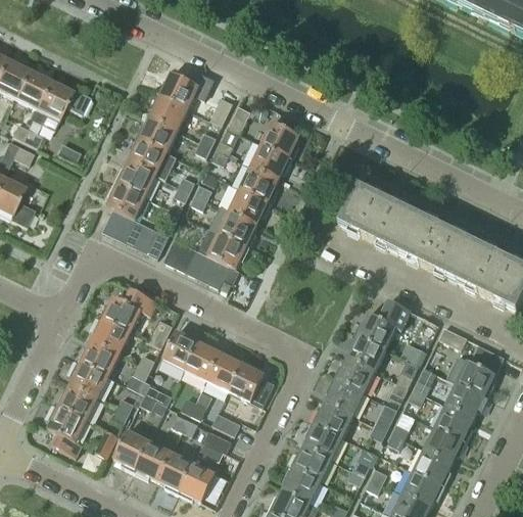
[(446,0),(522,37),(522,0),(446,0)]
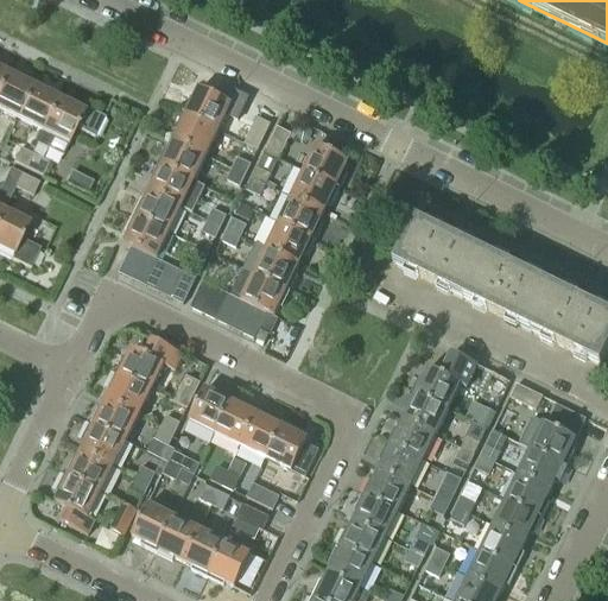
[(17,75),(6,69),(0,82),(0,106),(16,115),(33,78),(18,71),(17,75)]
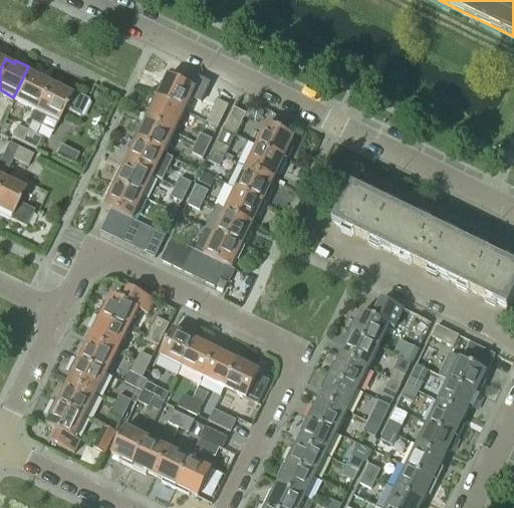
[(35,107),(48,80),(41,76),(42,73),(28,66),(13,97),(35,107)]
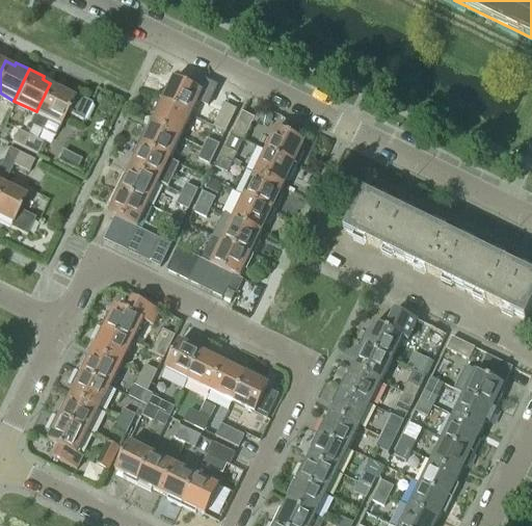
[(203,88),(174,75),(169,84),(166,82),(160,96),(191,111),(203,88)]
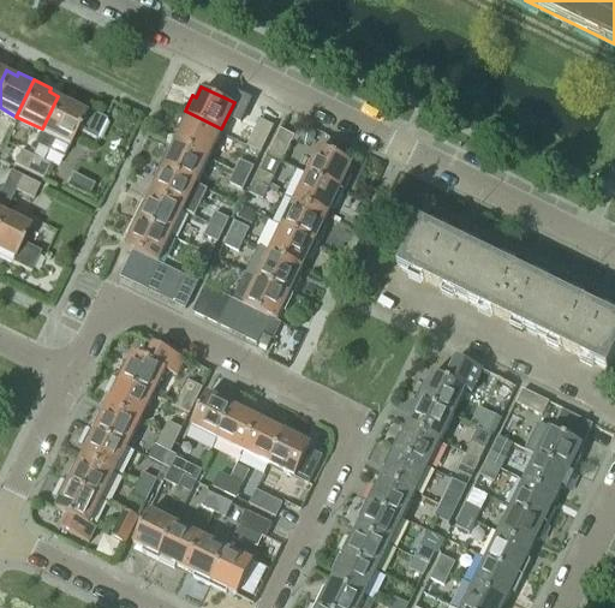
[(69,101),(58,96),(42,129),(36,141),(61,154),(67,142),(70,142),(77,126),(96,136),(106,115),(71,97),(69,101)]
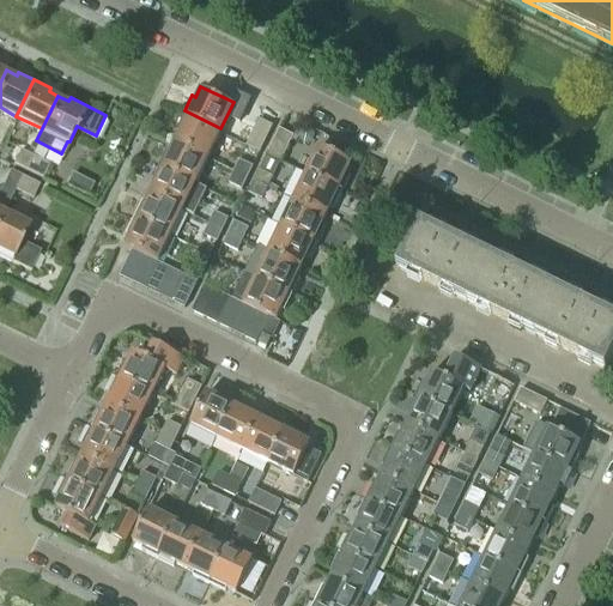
[(208,155),(220,128),(184,110),(176,127),(180,129),(175,139),(208,155)]
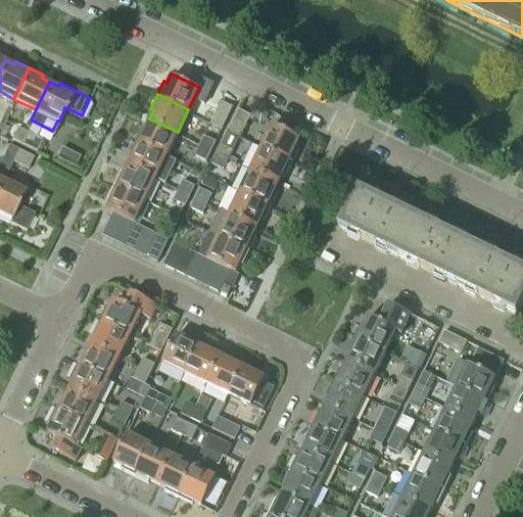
[(222,127),(233,104),(221,98),(209,121),(222,127)]
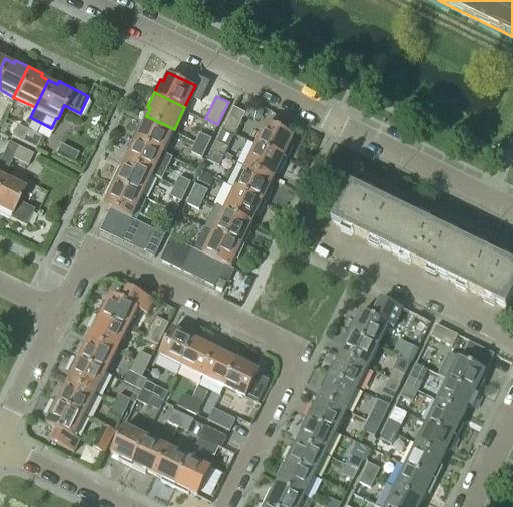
[(234,132),(245,109),(233,104),(222,126),(234,132)]
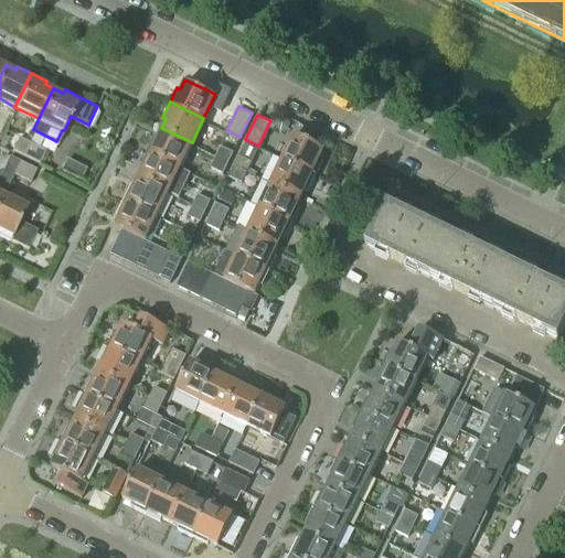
[(192,142),(161,128),(157,137),(155,136),(147,150),(180,167),(181,165),(192,142)]
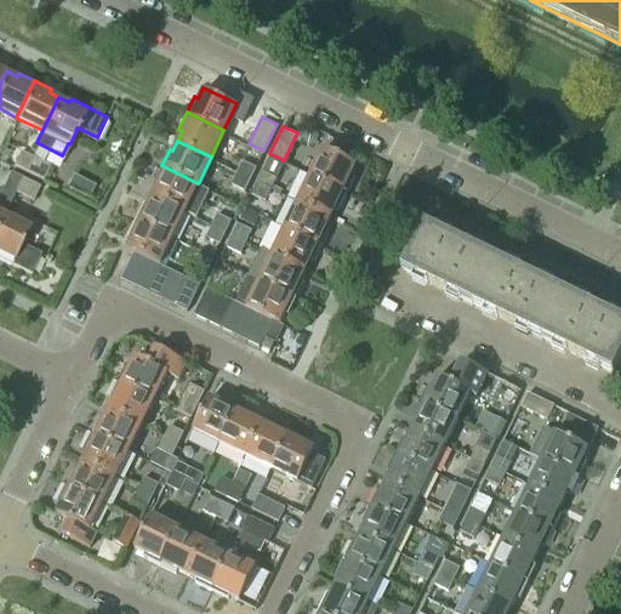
[(347,189),(354,174),(352,172),(357,161),(323,146),(311,172),(347,189)]
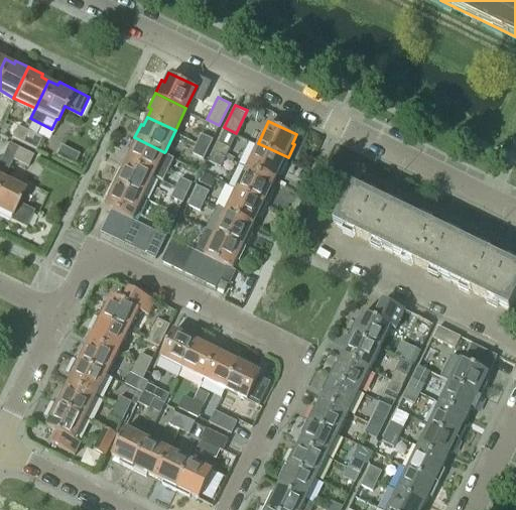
[(20,138),(26,127),(16,122),(11,134),(20,138)]
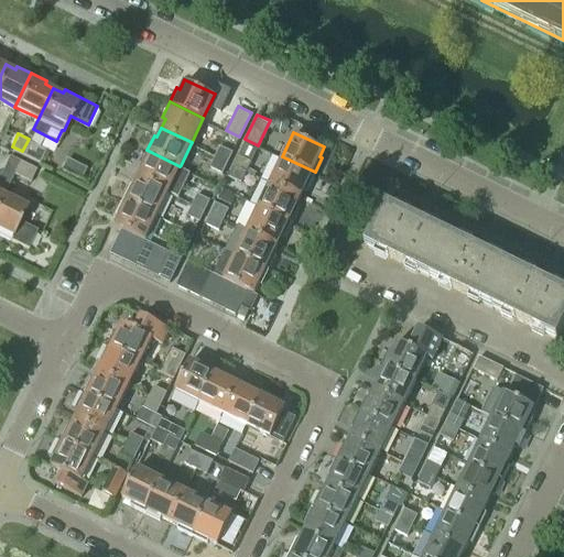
[(38,159),(44,146),(29,139),(22,151),(38,159)]
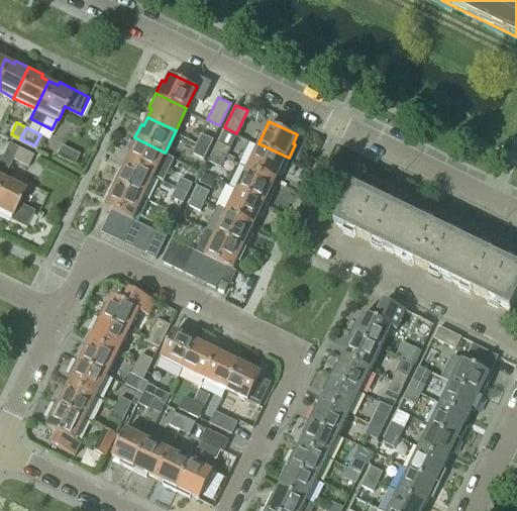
[(209,146),(213,136),(202,131),(197,141),(209,146)]
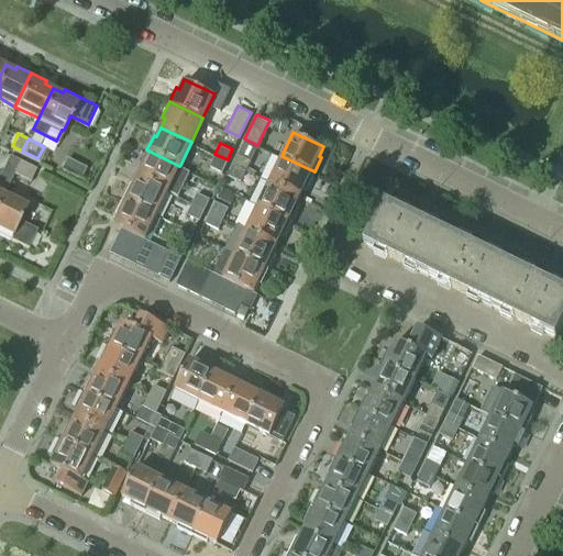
[(179,166),(146,149),(140,165),(142,166),(138,176),(168,190),(177,195),(189,169),(180,165),(179,166)]
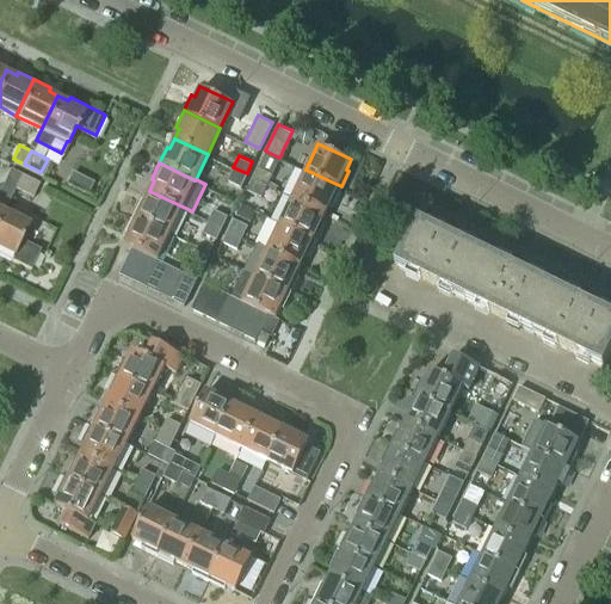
[(267,184),(272,172),(259,165),(253,177),(267,184)]
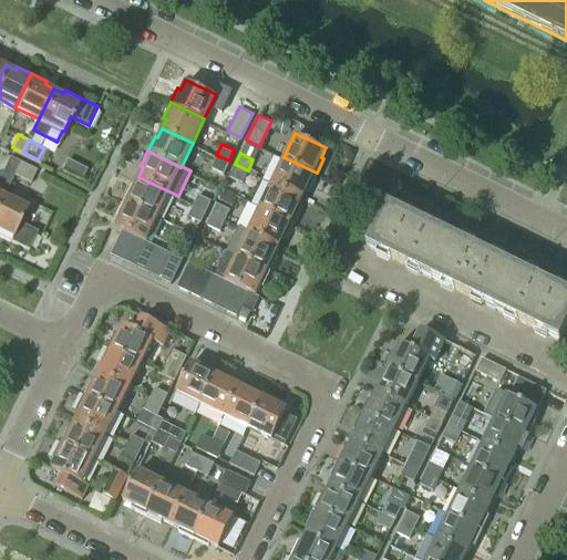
[(13,172),(19,158),(9,154),(2,166),(13,172)]
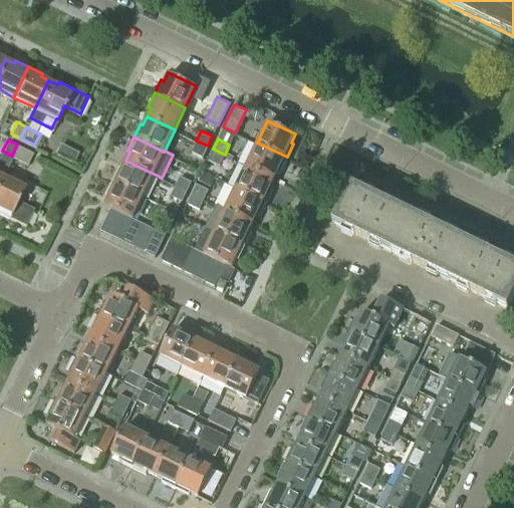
[(203,155),(208,146),(196,141),(192,150),(203,155)]
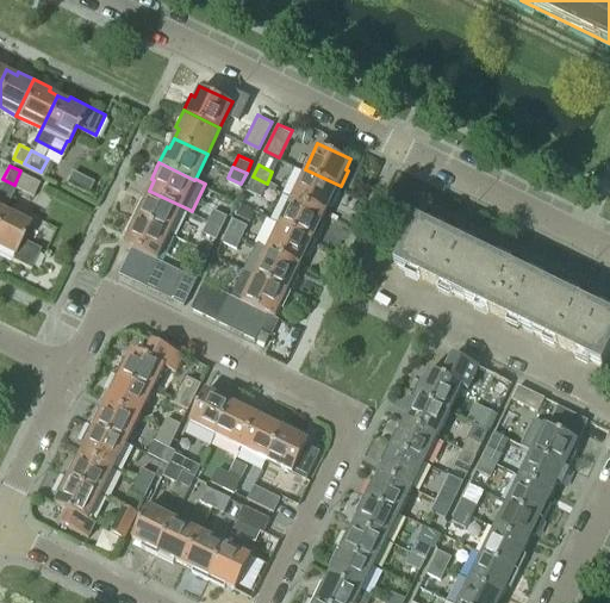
[(332,203),(341,186),(305,169),(292,196),(324,211),(329,201),(332,203)]
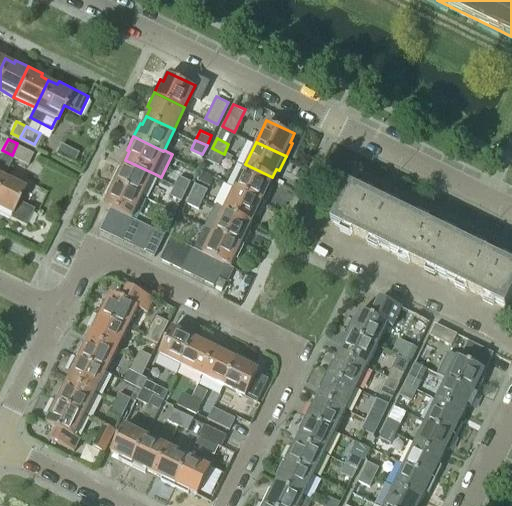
[(26,162),(32,150),(17,143),(12,155),(26,162)]
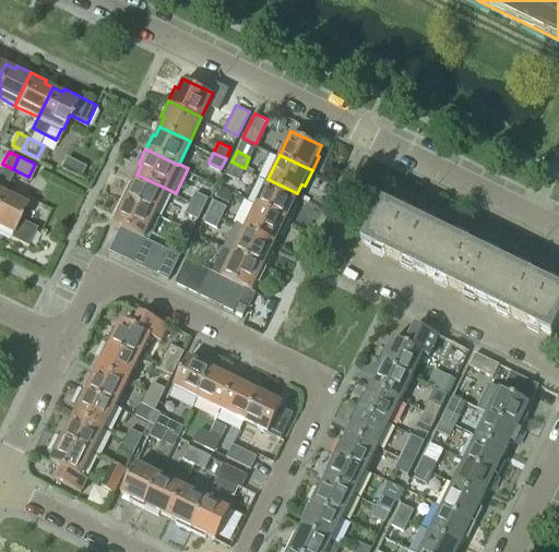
[(239,178),(245,168),(232,162),(226,171),(239,178)]
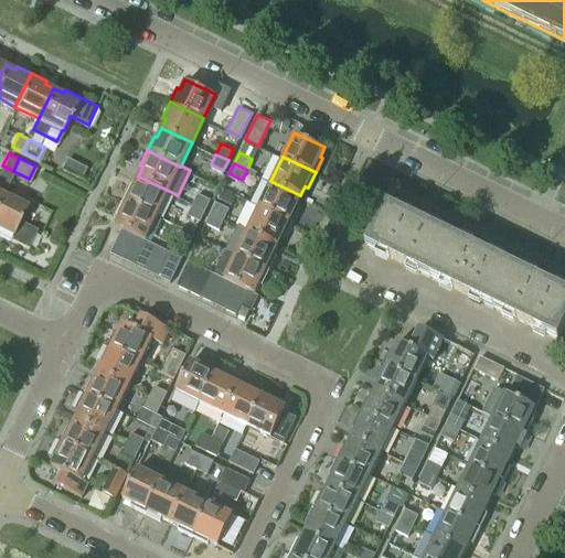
[(169,191),(138,176),(135,184),(131,183),(124,197),(158,214),(169,191)]
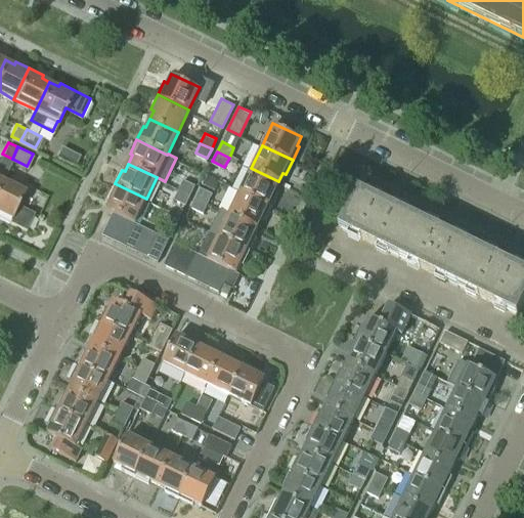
[(271,205),(277,190),(275,189),(278,181),(251,168),(241,189),(271,205)]
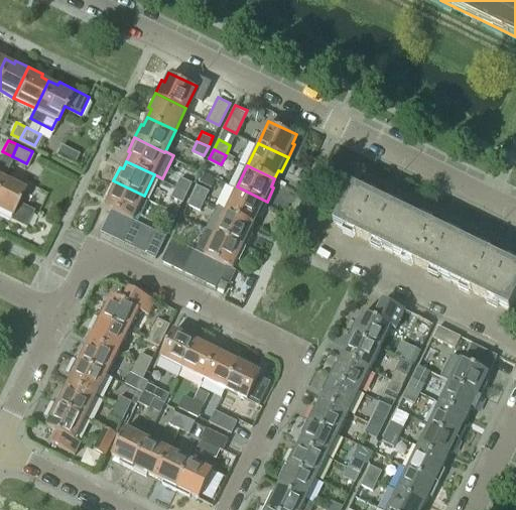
[(187,190),(191,180),(179,174),(175,184),(187,190)]
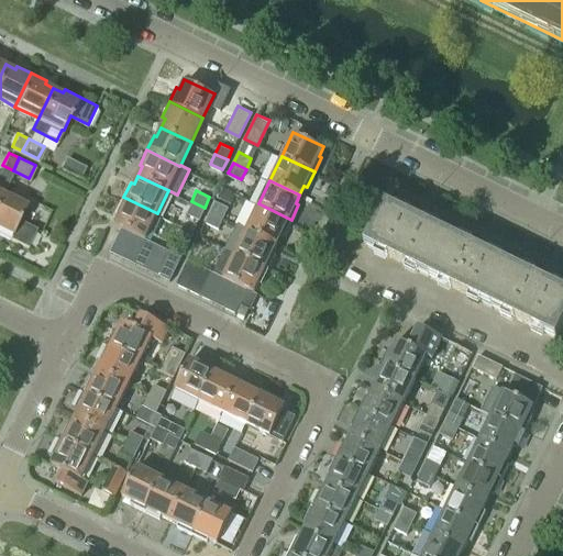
[(0,231),(28,245),(37,226),(20,219),(28,203),(2,191),(0,196),(0,231)]
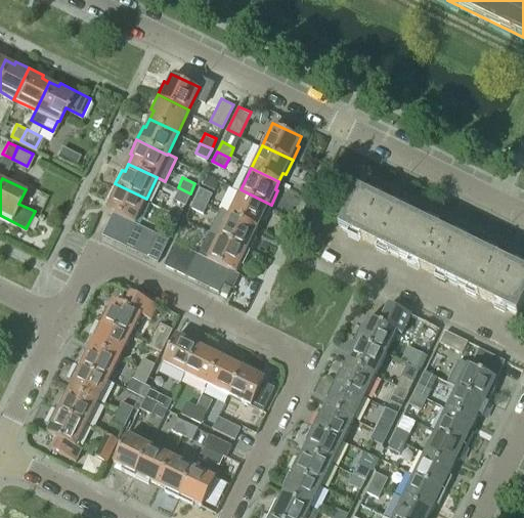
[(135,221),(146,199),(115,183),(108,198),(112,199),(106,208),(113,211),(124,216),(134,221),(134,220),(135,221)]
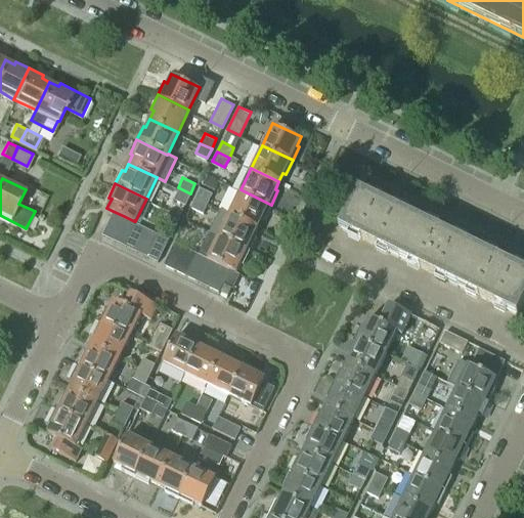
[(208,202),(213,191),(201,185),(195,196),(208,202)]
